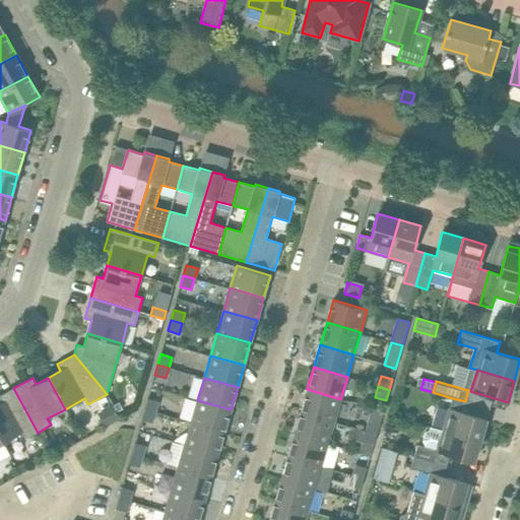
[(0,438),(3,443),(22,433),(25,439),(38,433),(13,388),(0,395),(0,438)]
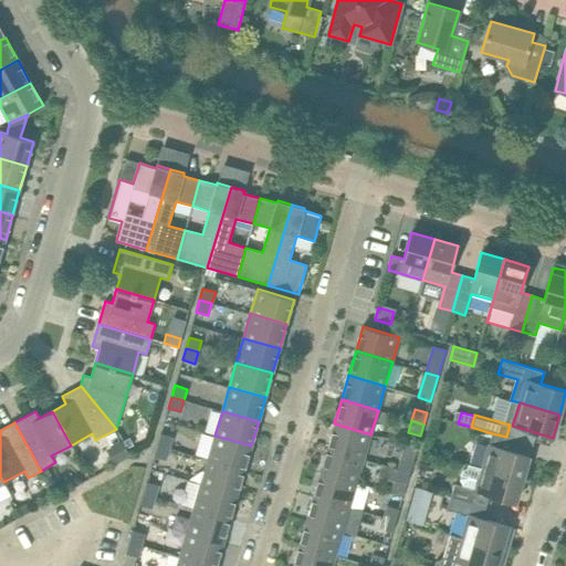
[(364,459),(370,435),(334,423),(327,448),(364,459)]
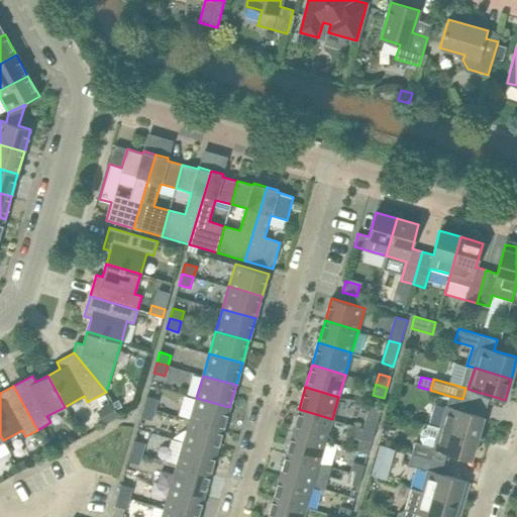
[(146,396),(143,407),(154,410),(158,399),(146,396)]
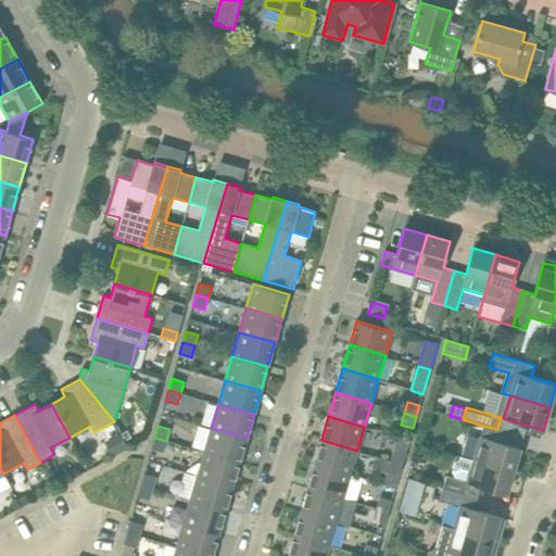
[(494,441),(497,429),(483,426),(474,459),(514,471),(520,449),(494,441)]
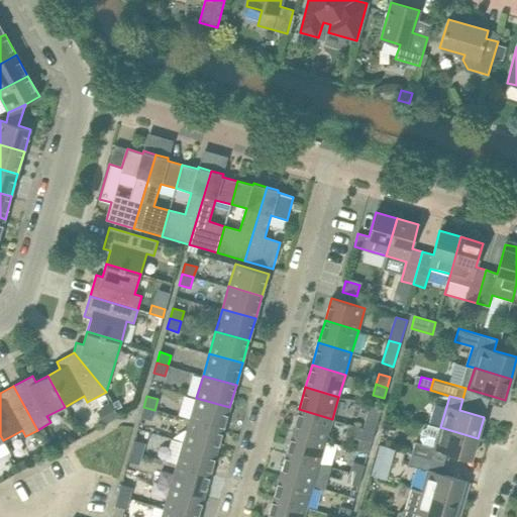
[(223,430),(229,407),(196,398),(190,420),(223,430)]
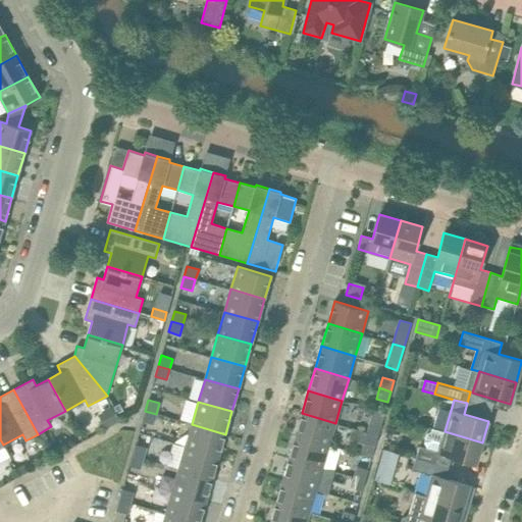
[(112,408),(102,414),(109,427),(120,421),(112,408)]
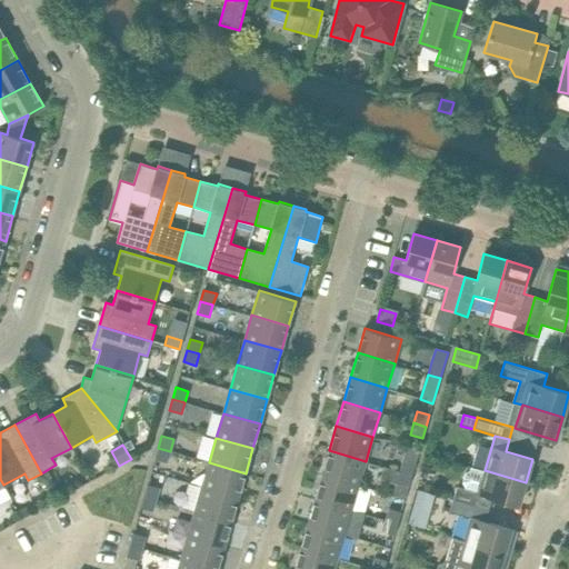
[(167,462),(170,451),(158,448),(155,459),(167,462)]
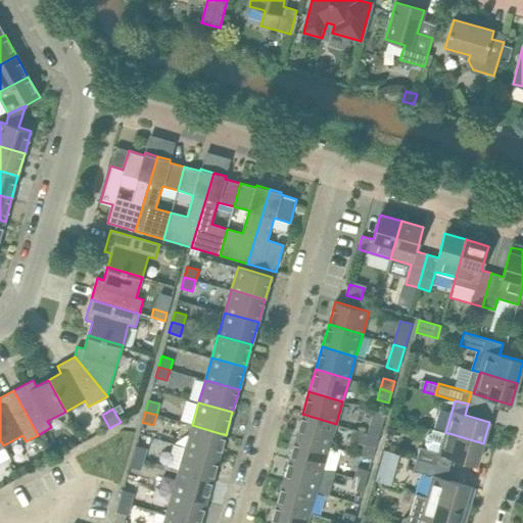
[(330,446),(336,424),(302,414),(296,437),(330,446)]
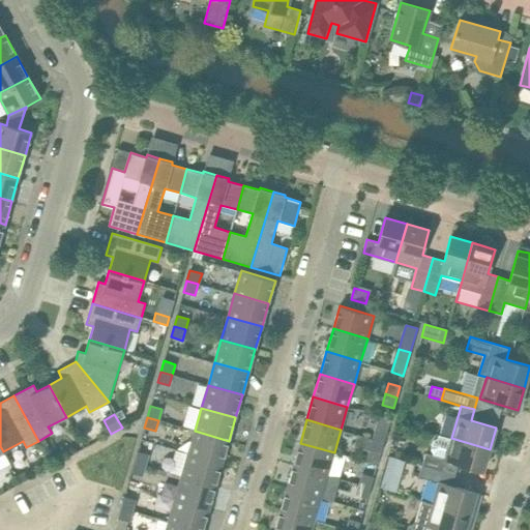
[(375,429),(372,439),(384,442),(387,432),(375,429)]
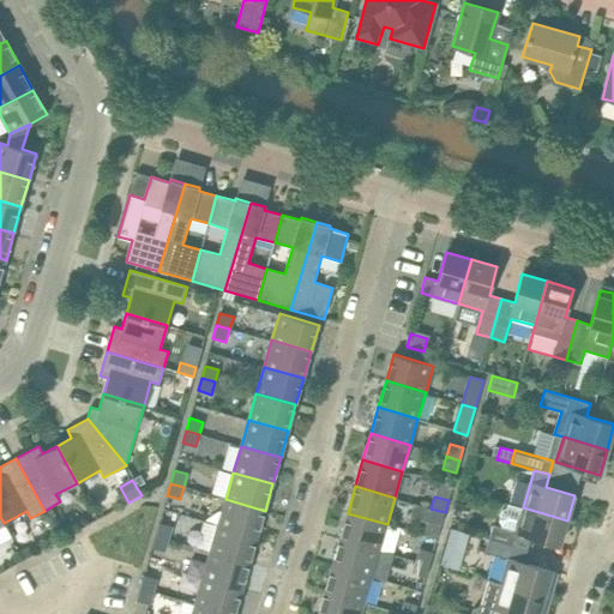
[(257,537),(265,511),(226,499),(217,525),(257,537)]
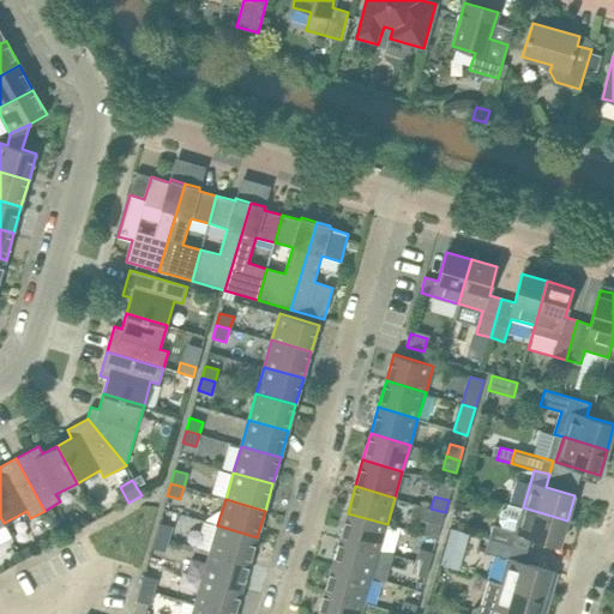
[(559,546),(567,521),(523,507),(516,533),(493,525),(489,539),(511,546),(528,551),(531,537),(559,546)]
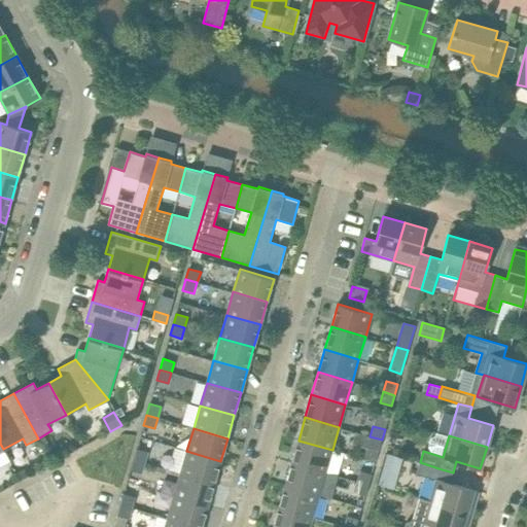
[(379,451),(382,440),(370,436),(366,448),(379,451)]
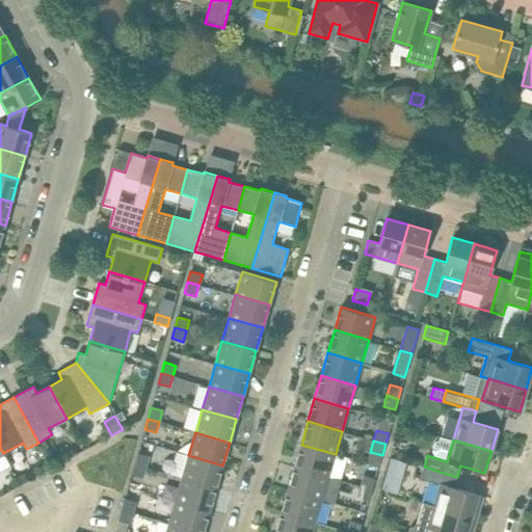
[(328,477),(336,454),(301,445),(294,468),(328,477)]
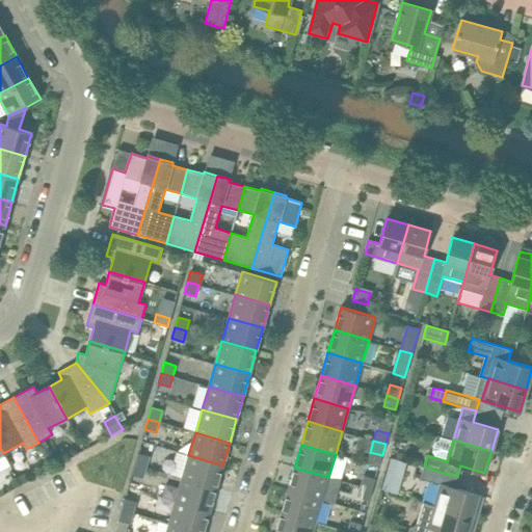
[(150,456),(138,453),(135,463),(147,468),(150,456)]
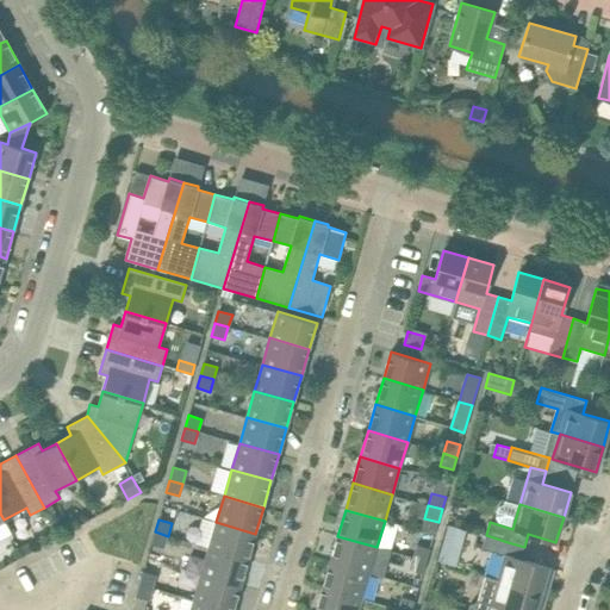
[(248,560),(255,534),(216,522),(209,548),(248,560)]
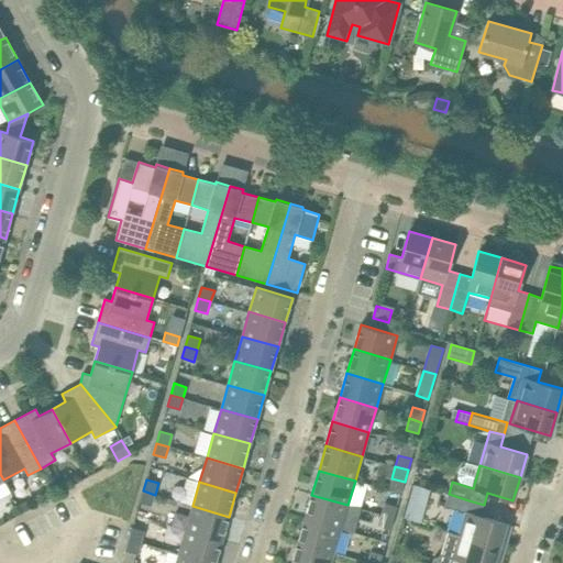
[(152,506),(155,495),(143,490),(140,503),(152,506)]
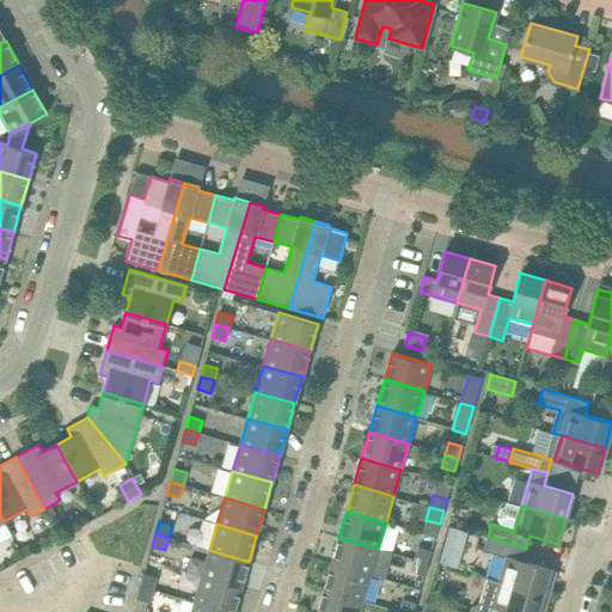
[(521,561),(526,549),(509,544),(488,537),(483,550),(506,557),(499,582),(549,597),(556,571),(521,561)]
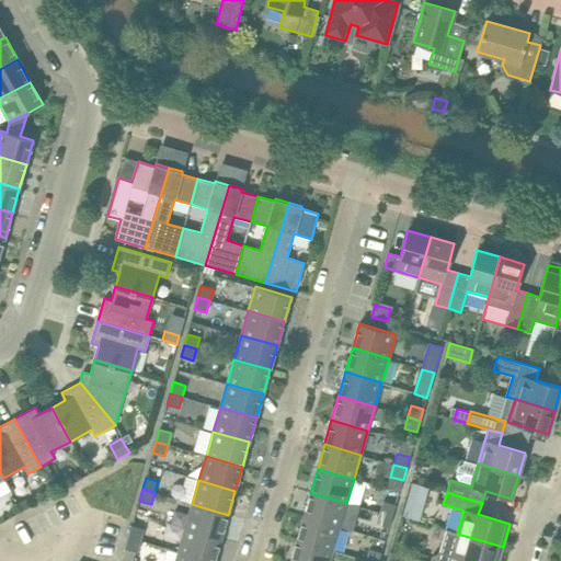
[(340,527),(346,503),(310,493),(304,517),(340,527)]
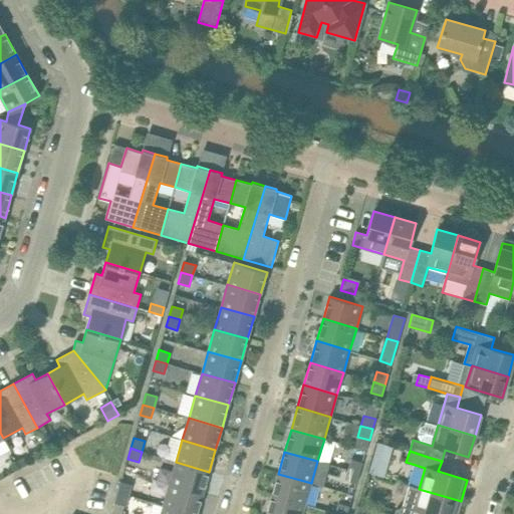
[(362,463),(351,460),(348,470),(359,473),(362,463)]
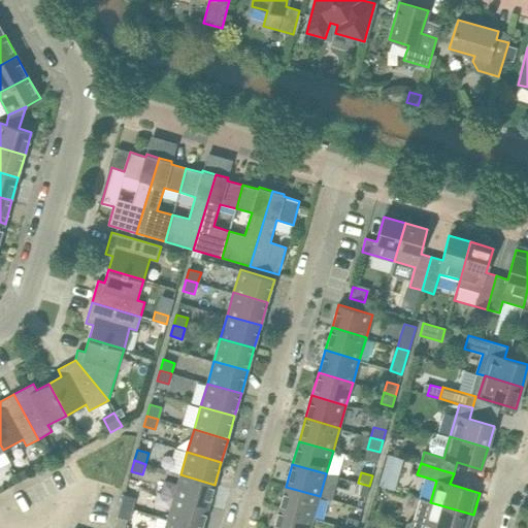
[(208,507),(215,485),(180,474),(174,497),(208,507)]
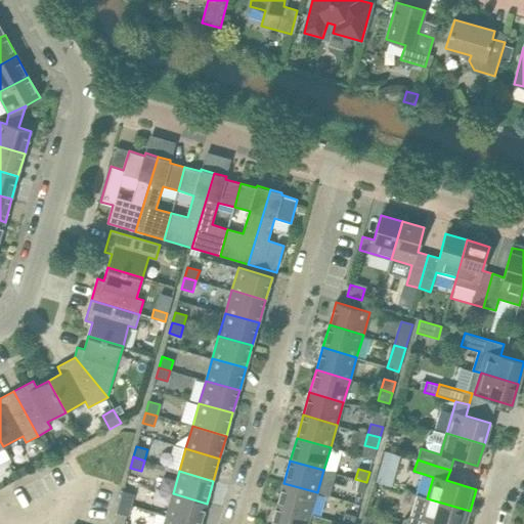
[(363,493),(366,482),(355,479),(352,489),(363,493)]
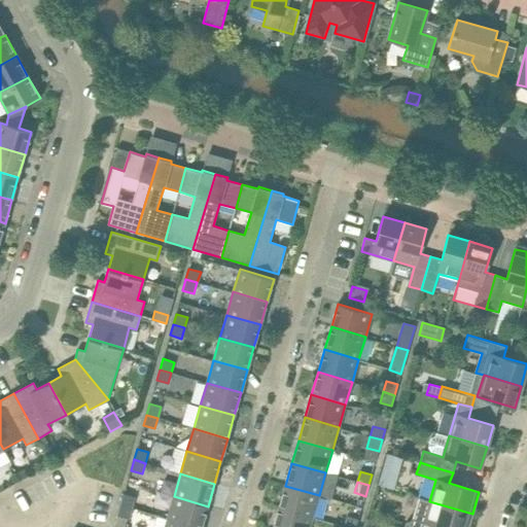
[(312,518),(319,495),(285,486),(278,508),(312,518)]
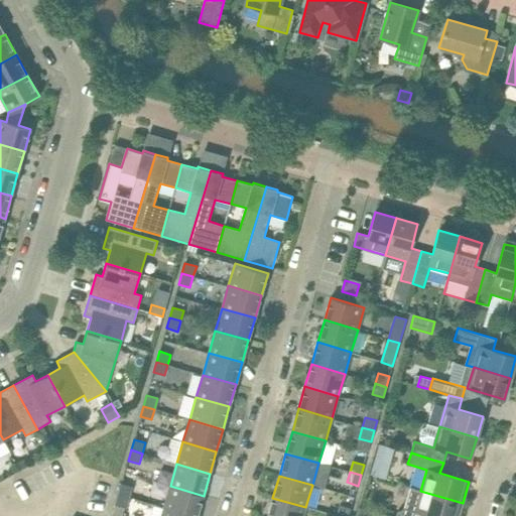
[(132,487),(121,484),(118,494),(129,497),(132,487)]
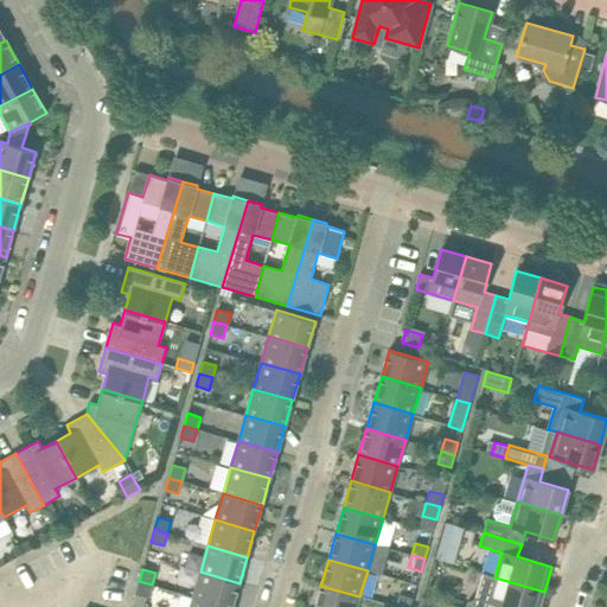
[(223,606),(231,606),(240,583),(200,572),(192,598),(223,606)]
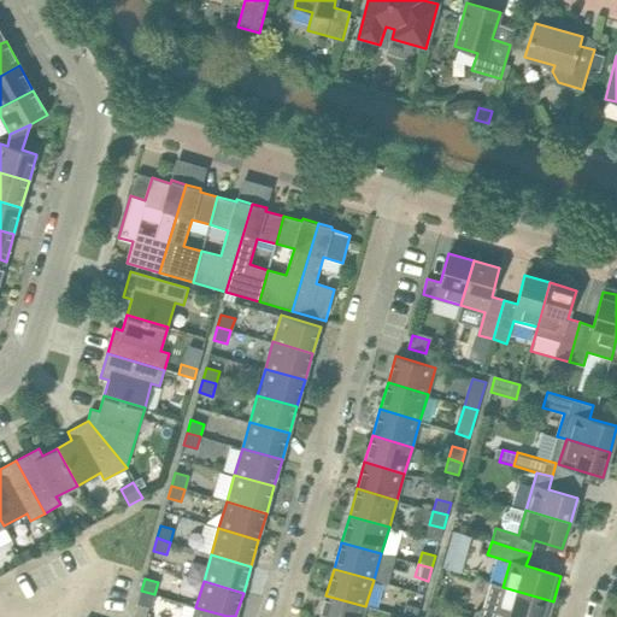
[(513,616),(547,616),(553,601),(503,587),(491,582),(483,609),(475,612),(474,616),(510,616),(511,616),(513,616)]
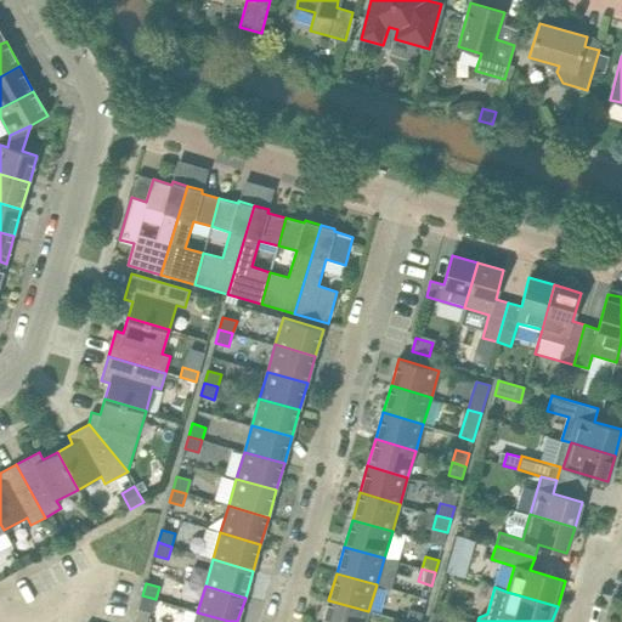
[(152,612),(156,599),(142,595),(139,609),(152,612)]
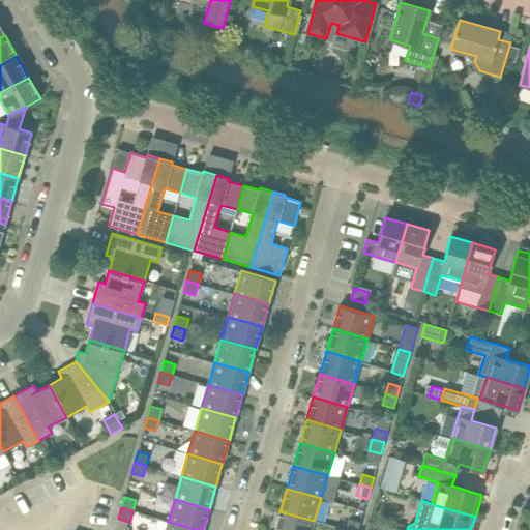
[(311,529),(314,521),(280,511),(273,529),(311,529)]
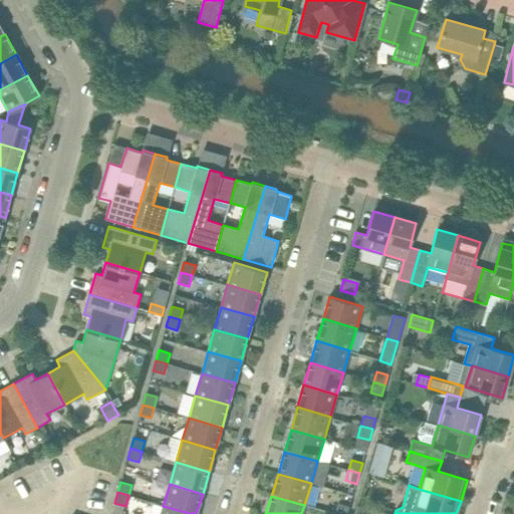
[(338,503),(335,513),(347,513),(349,507),(338,503)]
